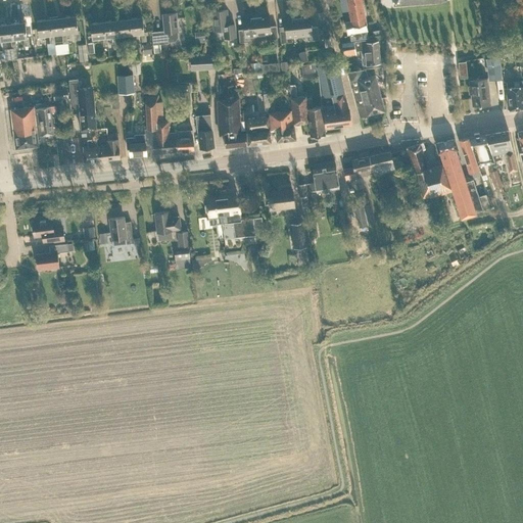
[(347,34),(367,31),(366,25),(366,24),(362,0),(346,0),(350,20),(345,21),(347,34)]
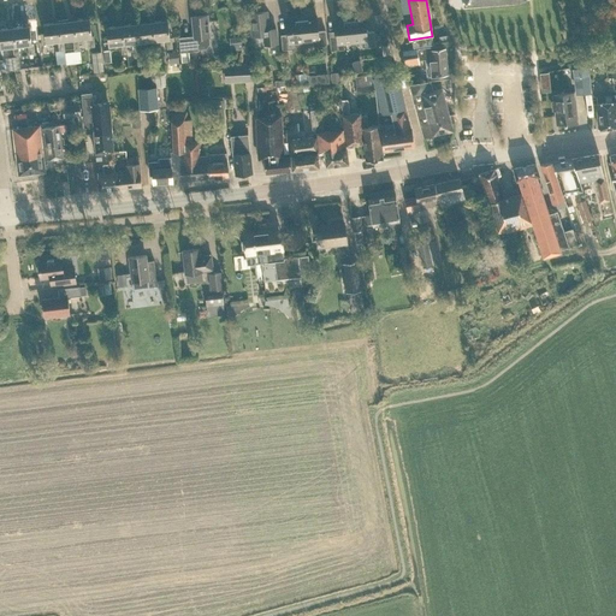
[(267,11),(250,13),(253,35),(264,35),(265,45),(277,43),(276,29),(268,29),(267,11)]
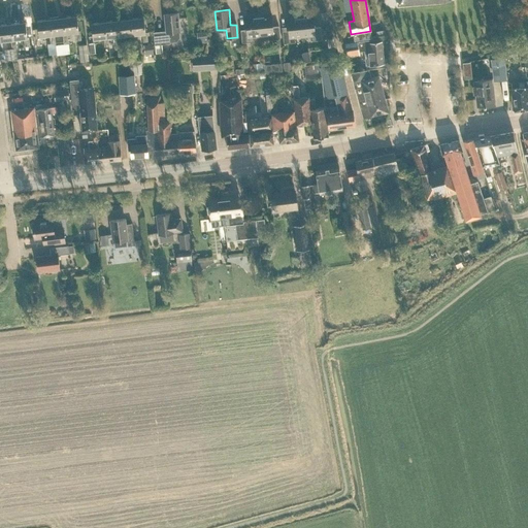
[(180,36),(179,31),(177,12),(164,14),(166,31),(160,32),(161,43),(170,43),(170,41),(177,40),(180,36)]
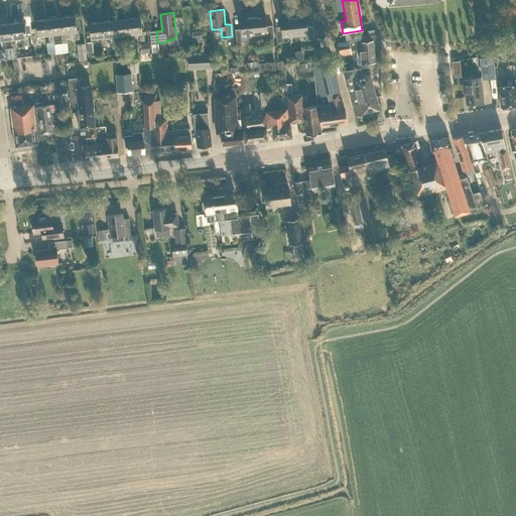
[(254,35),(258,34),(262,34),(262,38),(273,37),(272,25),(266,26),(265,12),(252,14),(254,35)]
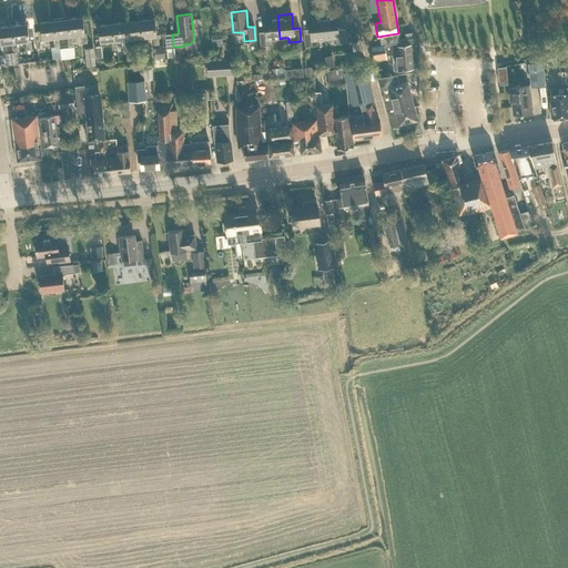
[(323,16),(325,40),(333,39),(334,43),(346,42),(344,29),(337,29),(336,14),(323,16)]
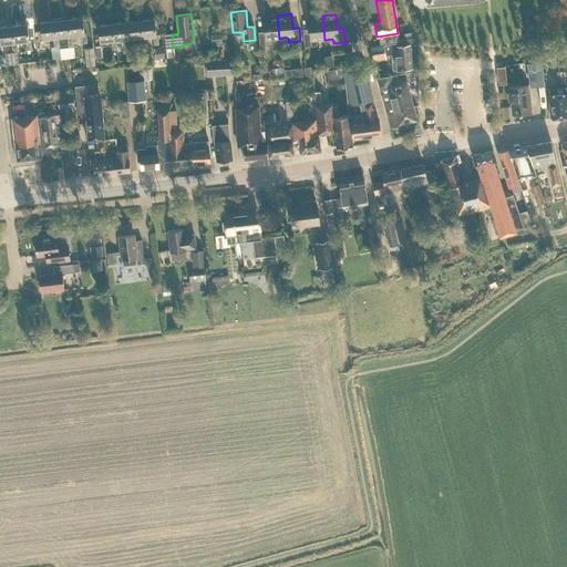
[(271,40),(279,39),(277,16),(264,17),(265,31),(258,32),(259,45),(272,44),(271,40)]
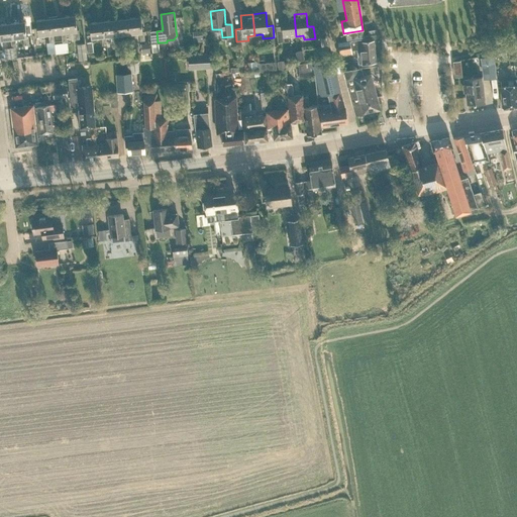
[(288,36),(296,36),(294,14),(281,15),(283,29),(276,30),(278,42),(289,41),(288,36)]
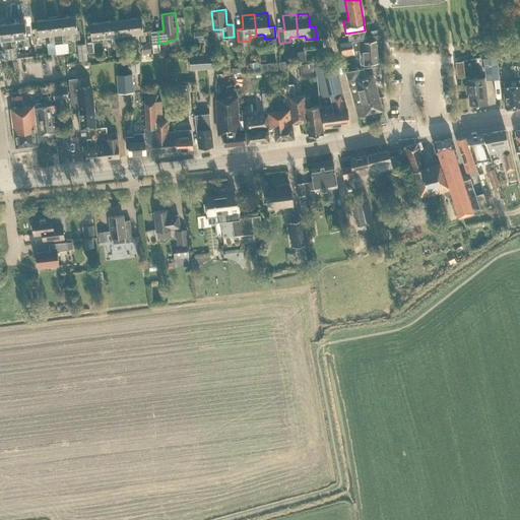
[(75,40),(79,39),(78,30),(77,30),(75,15),(62,17),(64,33),(66,33),(74,31),(75,40)]
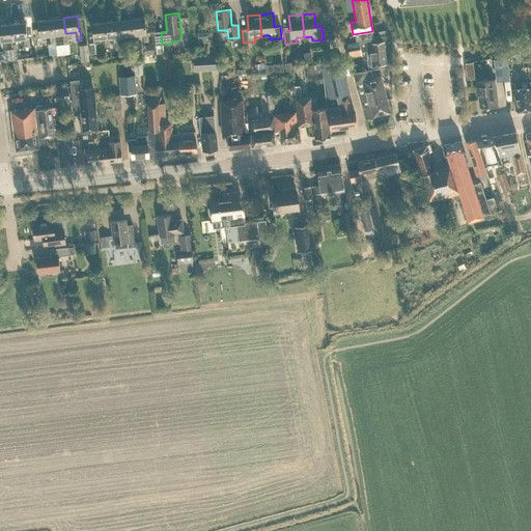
[(144,42),(148,42),(147,32),(146,32),(144,17),(131,19),(133,34),(135,34),(143,33),(144,42)]
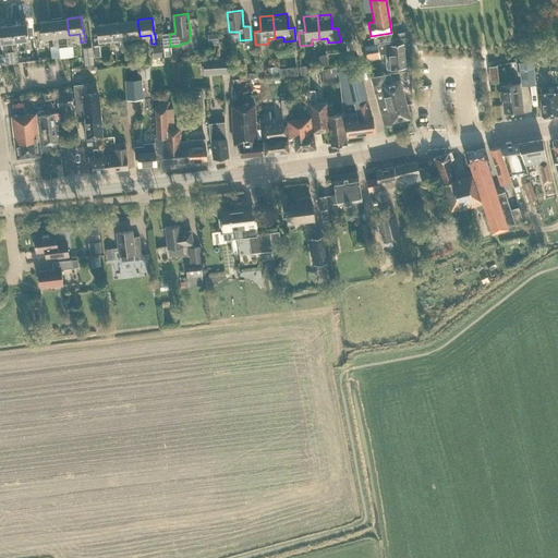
[(71,35),(69,35),(67,19),(53,20),(56,36),(57,36),(65,35),(68,46),(72,46),(71,35)]
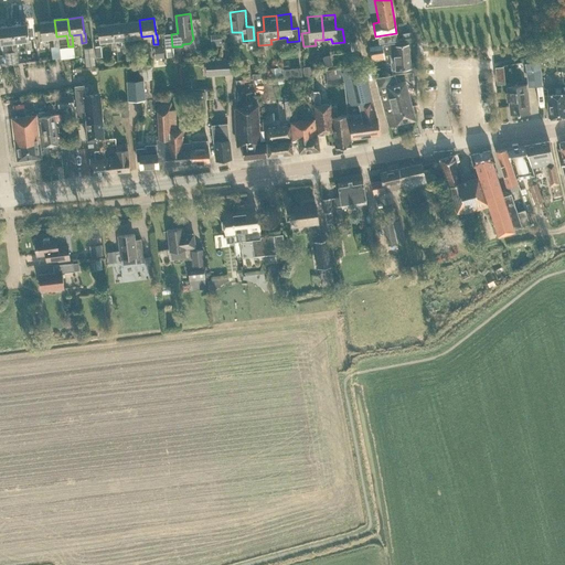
[(59,45),(57,36),(56,36),(54,20),(40,22),(42,39),(53,38),(54,46),(51,46),(52,59),(61,57),(59,45)]
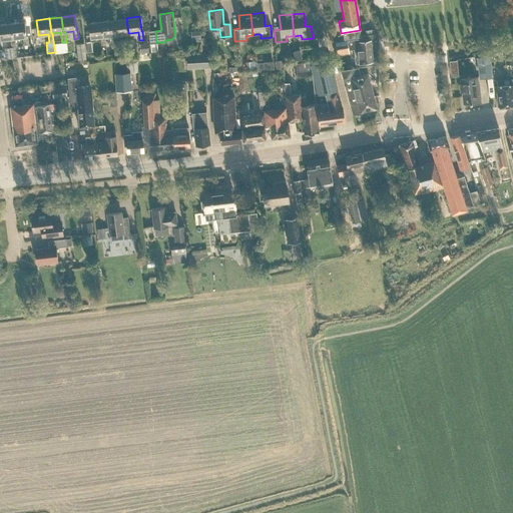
[(131,41),(130,33),(128,33),(126,18),(114,19),(116,35),(117,34),(125,34),(126,42),(131,41)]
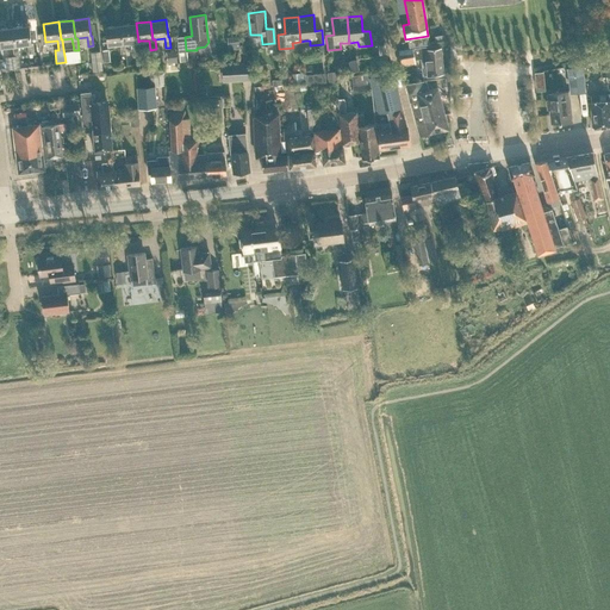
[(141,51),(139,41),(138,42),(136,23),(120,25),(123,43),(125,43),(135,42),(136,51),(141,51)]
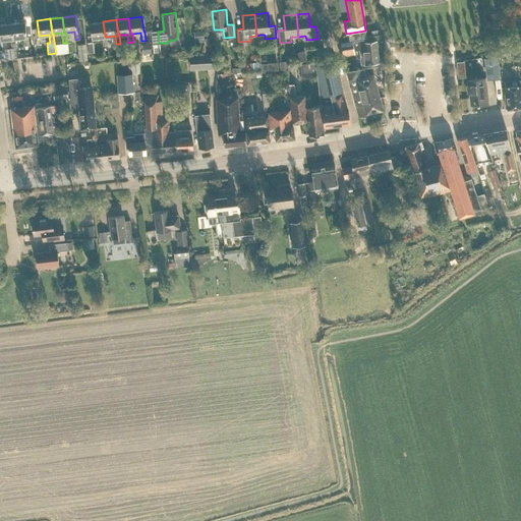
[(29,45),(27,37),(26,37),(25,21),(12,23),(13,39),(15,39),(23,38),(24,46),(29,45)]
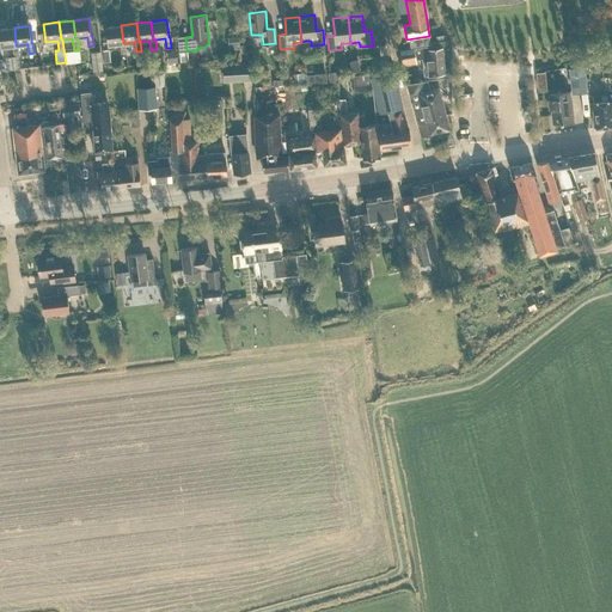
[(127,53),(126,43),(123,43),(121,25),(105,26),(108,46),(120,44),(121,54),(127,53)]
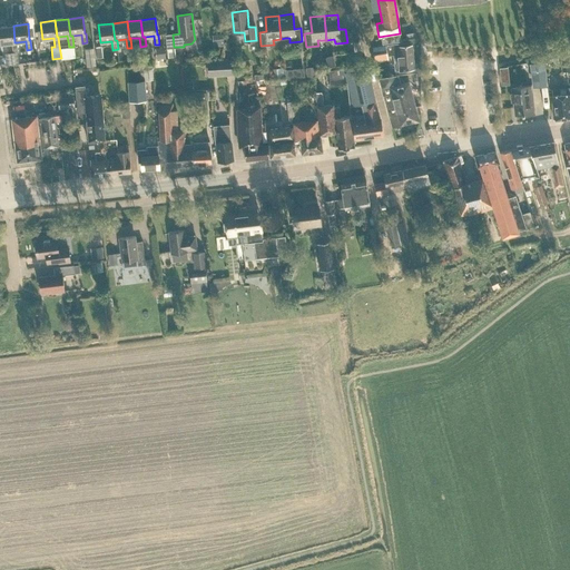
[(17,42),(15,42),(13,26),(0,26),(0,39),(0,45),(11,42),(12,51),(5,52),(6,66),(19,64),(18,51),(17,42)]
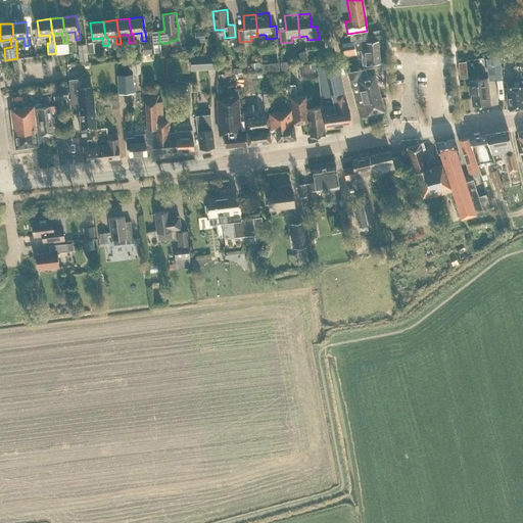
[(196,43),(205,42),(204,31),(194,32),(196,43)]
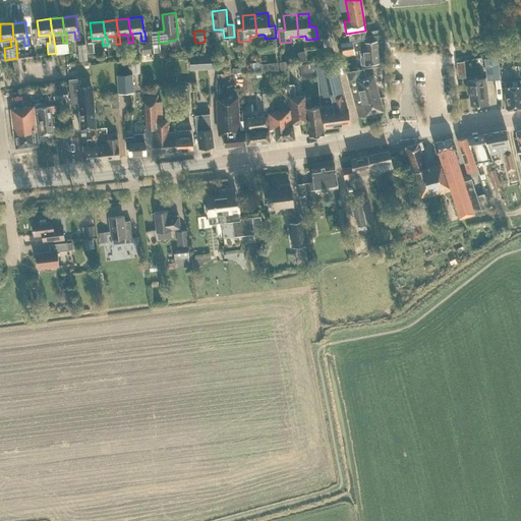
[(361,64),(379,62),(377,41),(375,41),(375,38),(340,43),(343,56),(354,54),(354,50),(359,49),(361,64)]
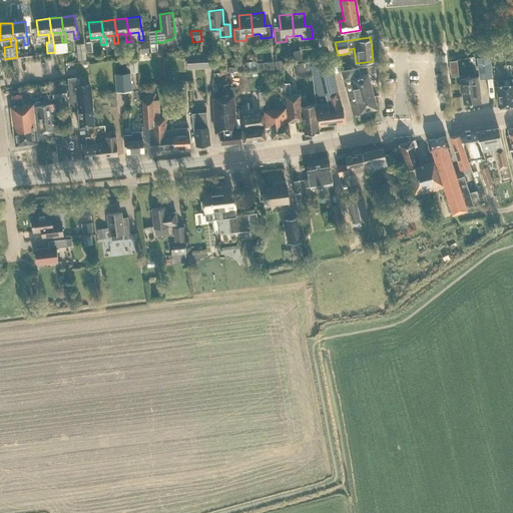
[(62,42),(54,43),(55,53),(67,51),(66,42),(62,42)]
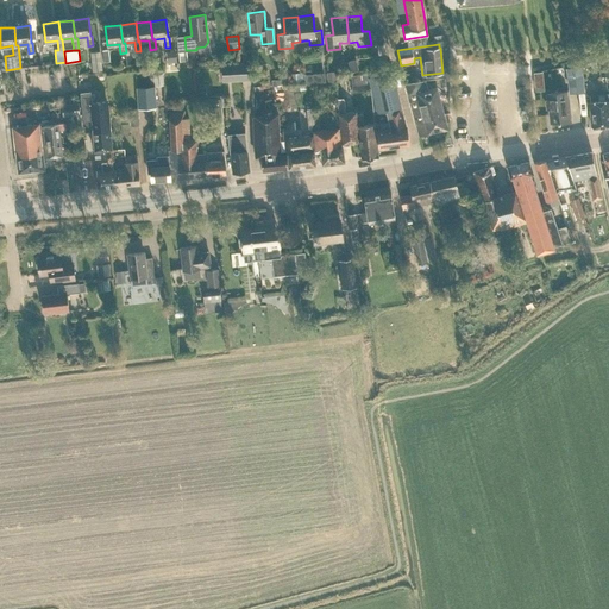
[(177,62),(175,50),(165,51),(167,63),(177,62)]
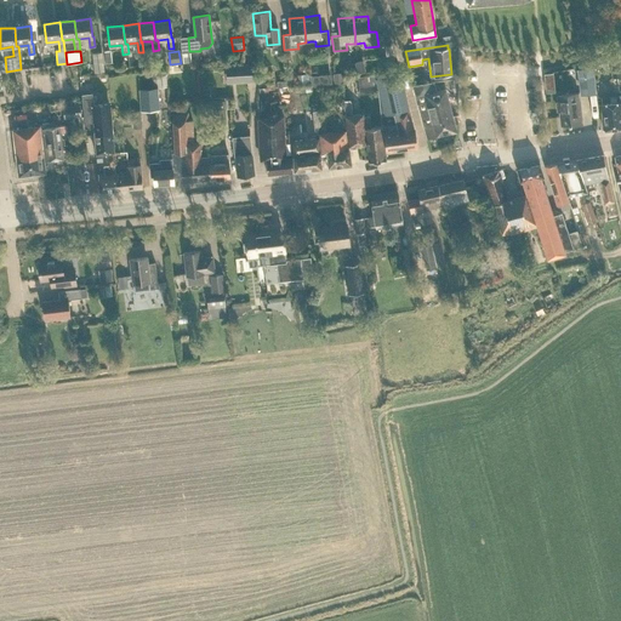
[(104,72),(102,52),(92,53),(95,73),(104,72)]
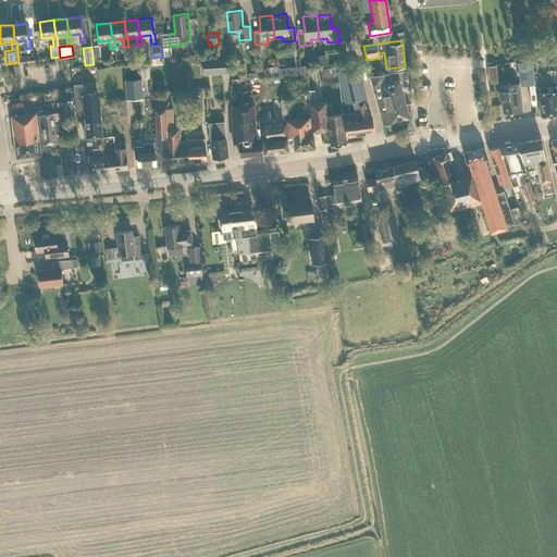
[(548,69),(556,67),(556,64),(556,60),(556,52),(547,53),(548,69)]
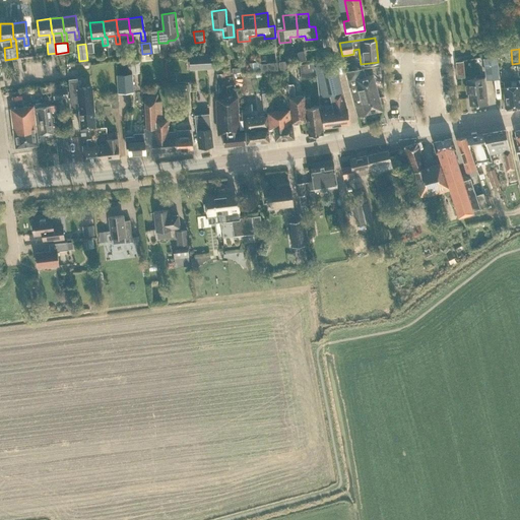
[(298,52),(300,61),(306,59),(304,51),(298,52)]
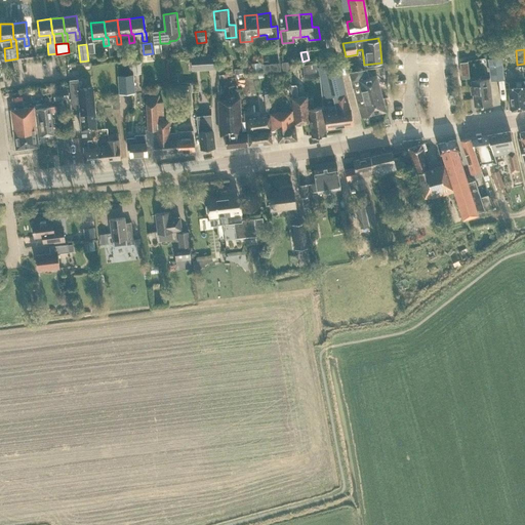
[(191,56),(192,71),(218,70),(217,55),(191,56)]
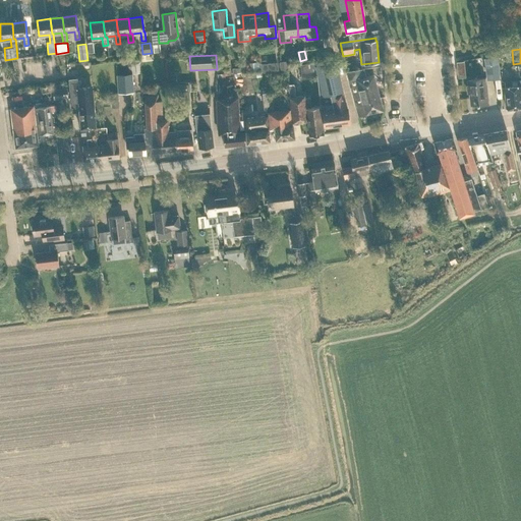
[(484,57),(486,79),(500,77),(498,55),(484,57)]
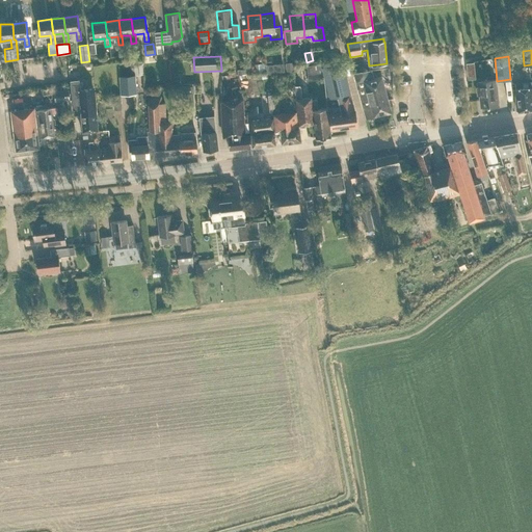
[(322,68),(323,68),(322,62),(315,64),(306,65),(308,74),(308,81),(323,80),(322,73),(323,73),(322,68)]
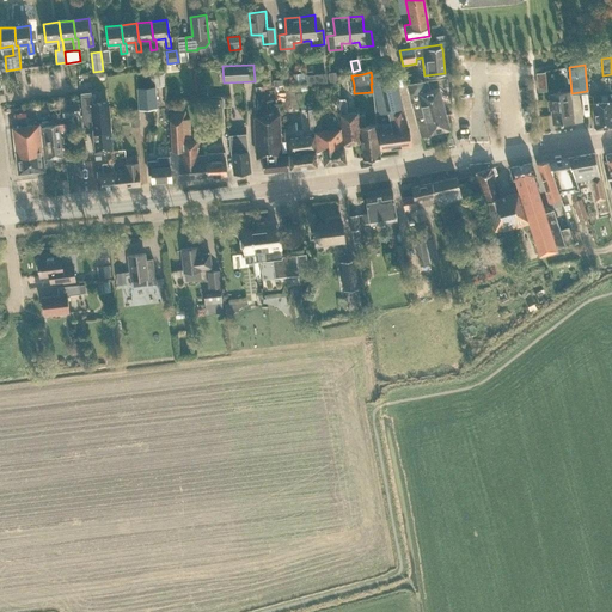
[(164,84),(164,73),(163,73),(159,73),(154,74),(155,84),(164,84)]
